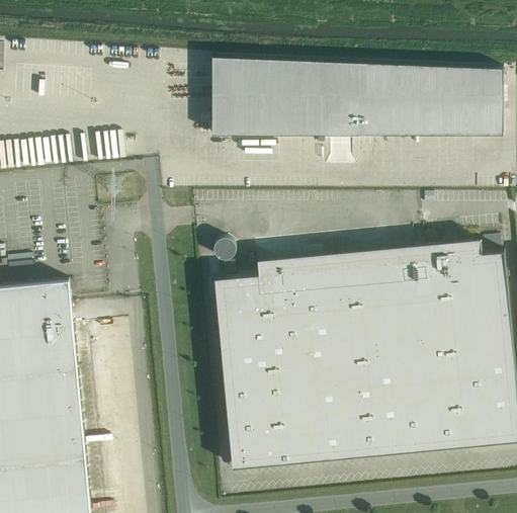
[(127,71),(127,50),(119,50),(120,71),(127,71)]
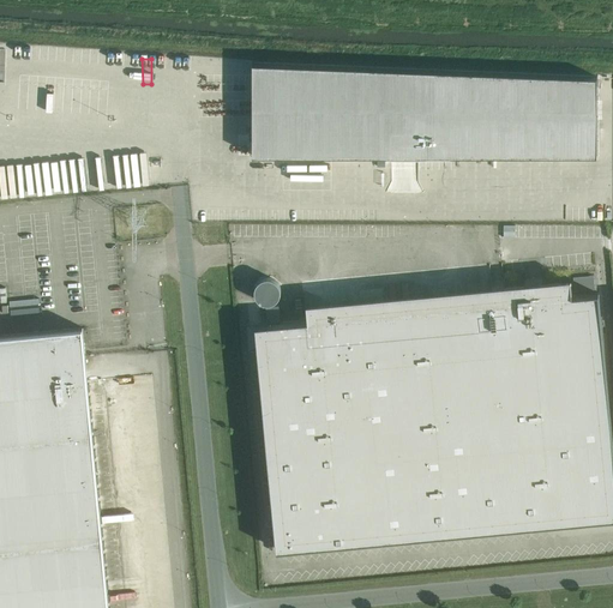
[(598,83),(252,67),(252,161),(391,162),(391,138),(418,138),(418,162),(596,162),(598,83)]
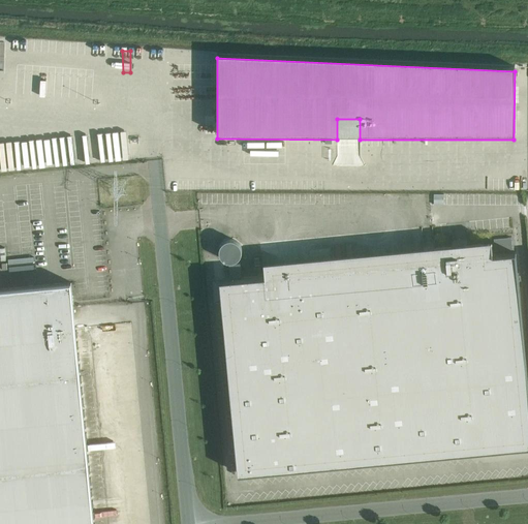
[(237,252),(220,244),(212,258),(228,267),(237,252)]
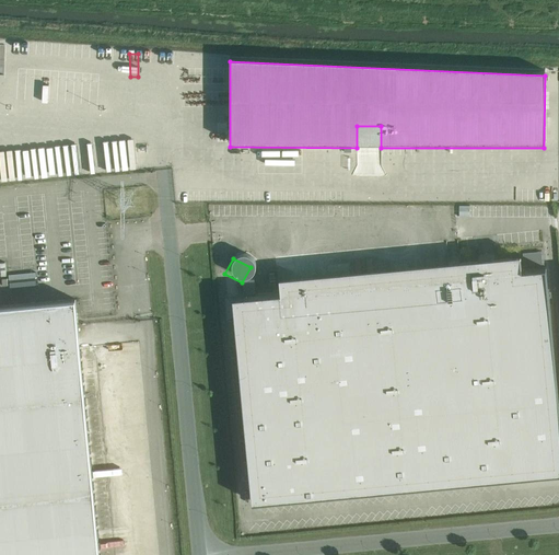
[(279,282),(280,298),(232,302),(252,507),(558,477),(558,423),(545,273),(521,275),(520,259),(279,282)]
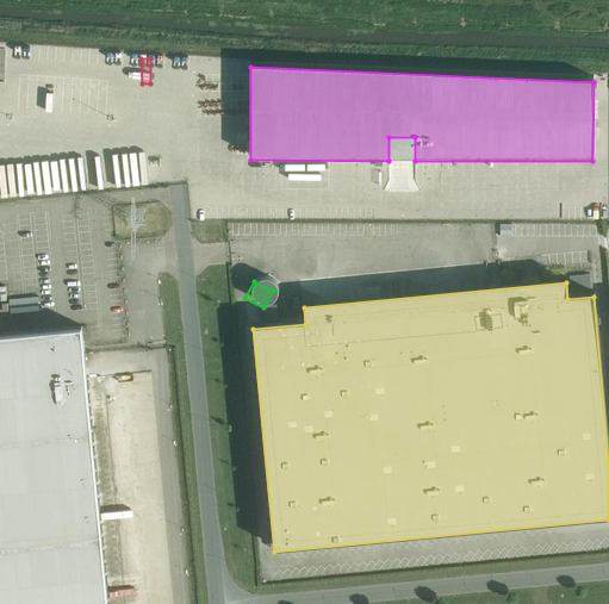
[(107,603),(81,331),(0,338),(0,603),(107,603)]
